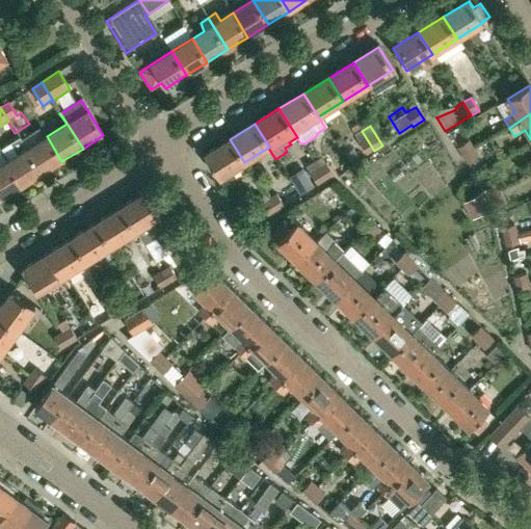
[(362,131),(353,136),(366,156),(374,151),(362,131)]
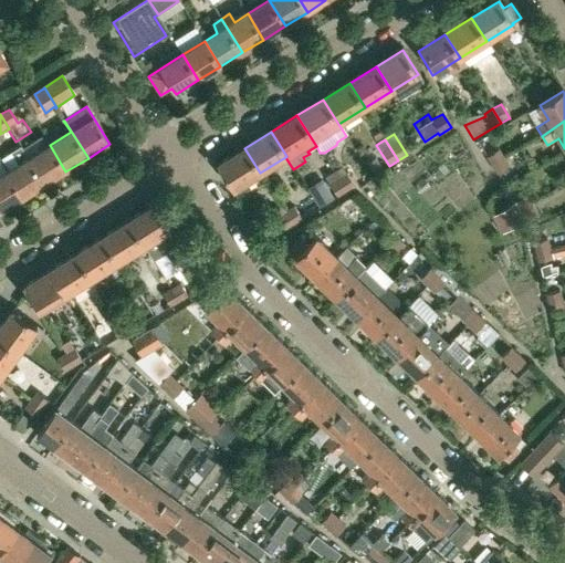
[(50,145),(28,159),(44,185),(65,171),(50,145)]
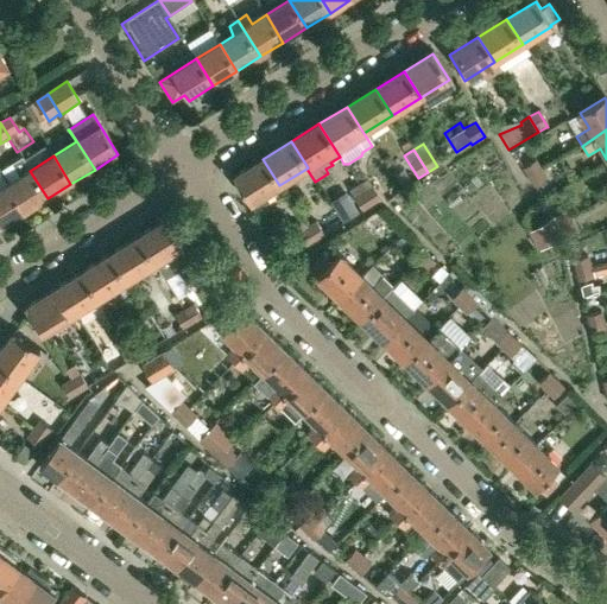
[(11,165),(19,177),(6,185),(24,213),(48,198),(30,171),(29,171),(21,159),(11,165)]
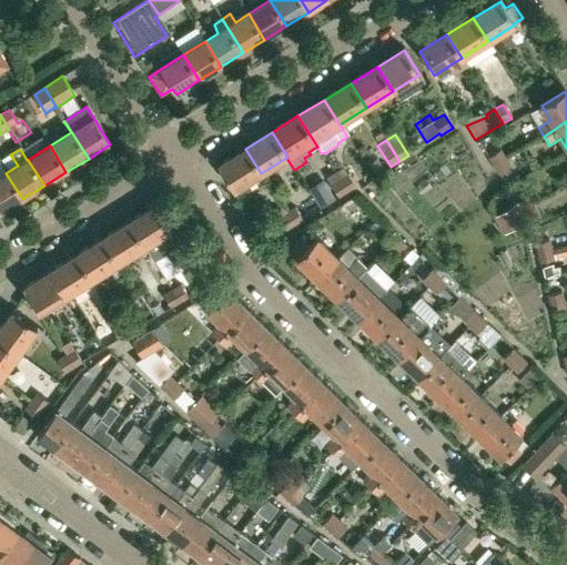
[(219,165),(234,190),(261,173),(245,149),(219,165)]
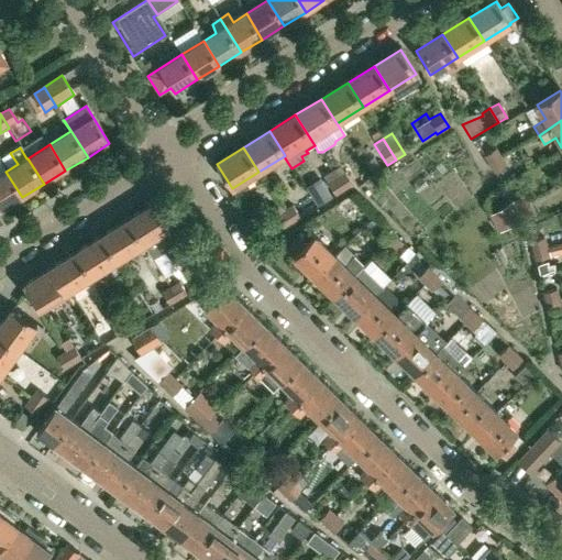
[(488,165),(502,157),(496,150),(483,157),(488,165)]
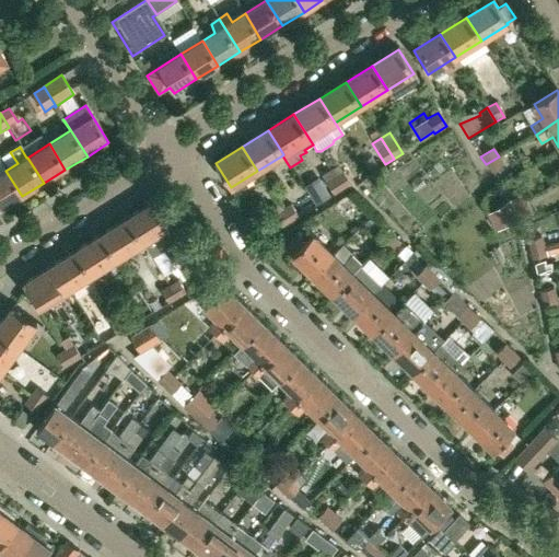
[(499,157),(486,164),(491,173),(503,165),(499,157)]
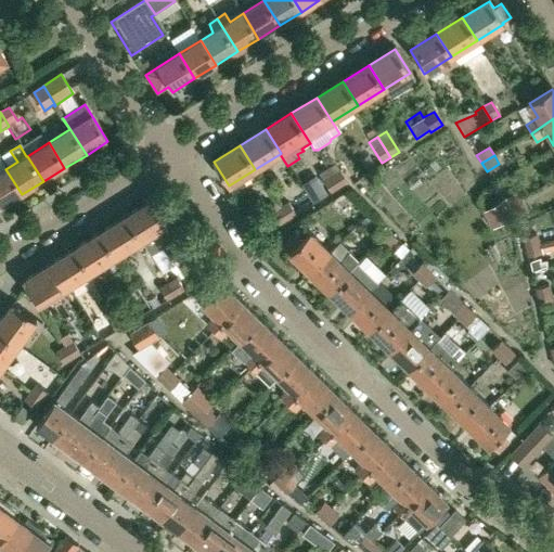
[(347,184),(346,183),(335,165),(326,170),(338,190),(347,184)]
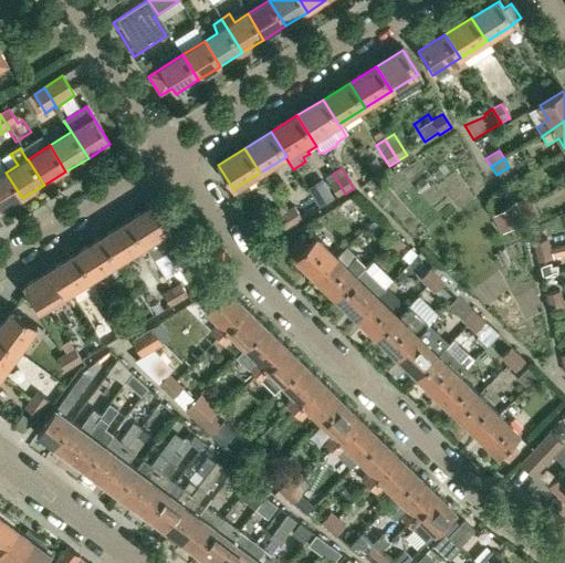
[(0,212),(22,198),(6,173),(0,176),(0,212)]
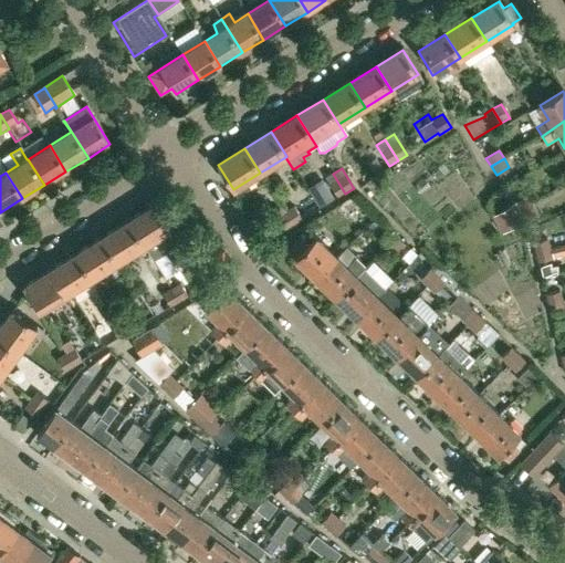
[(336,199),(345,194),(333,174),(324,179),(336,199)]
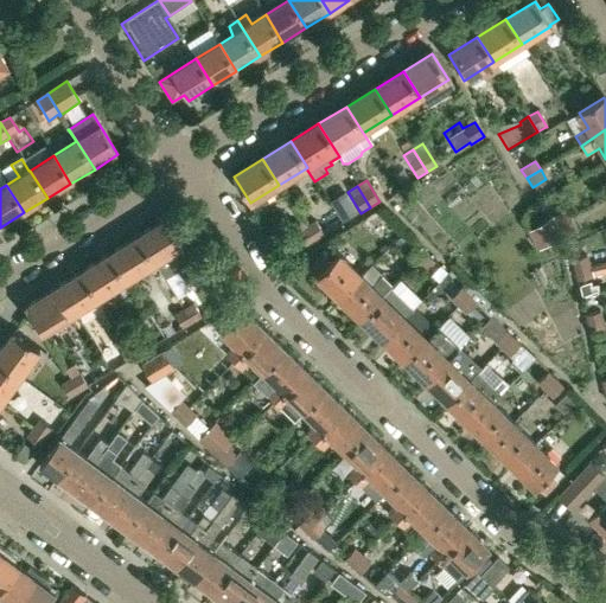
[(337,210),(344,222),(355,216),(348,203),(337,210)]
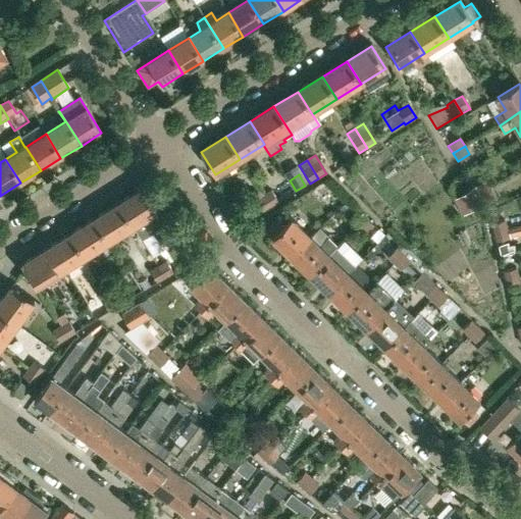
[(478,207),(483,204),(484,204),(479,196),(497,185),(496,183),(489,186),(485,180),(453,201),(463,217),(478,207)]
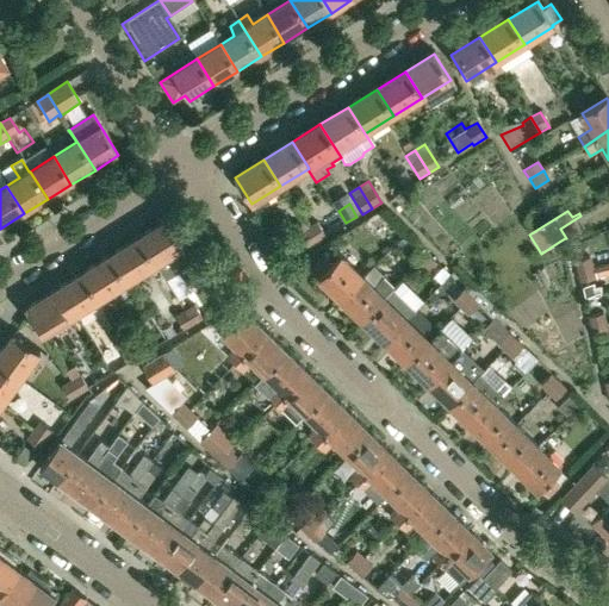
[(583,219),(580,216),(560,229),(566,238),(565,238),(566,242),(580,233),(576,224),(583,219)]
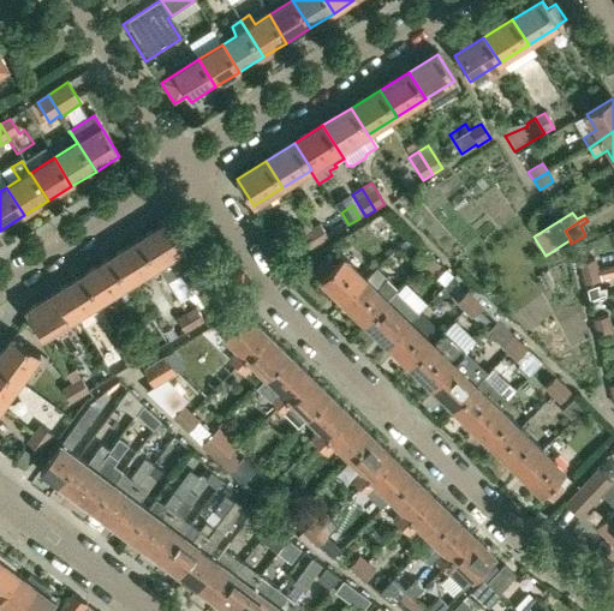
[(326,226),(332,234),(343,228),(337,219),(326,226)]
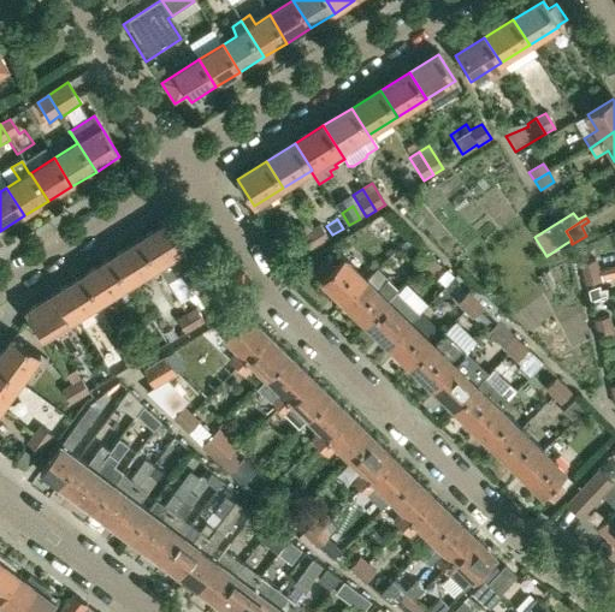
[(202,274),(170,223),(140,241),(157,267),(157,268),(166,284),(179,275),(185,285),(202,274)]
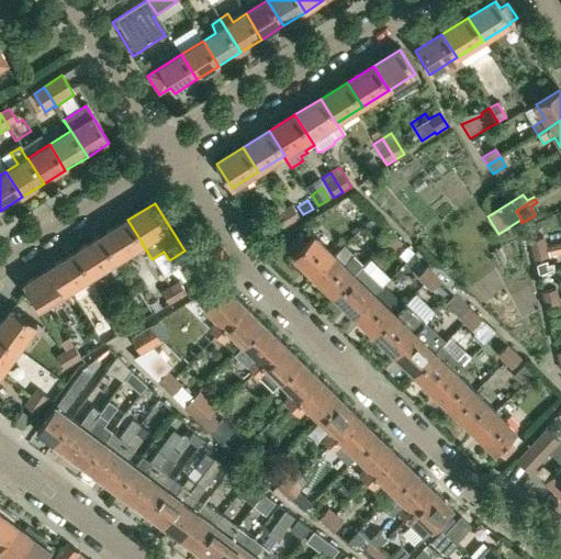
[(292,207),(282,212),(291,224),(300,220),(292,207)]
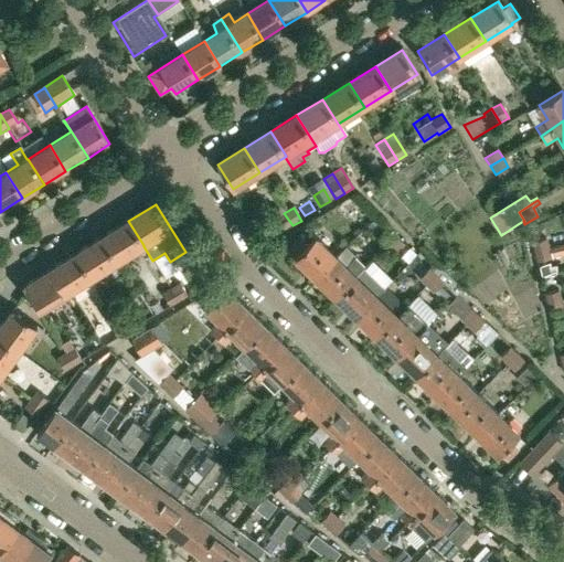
[(275,219),(283,231),(293,225),(284,213),(275,219)]
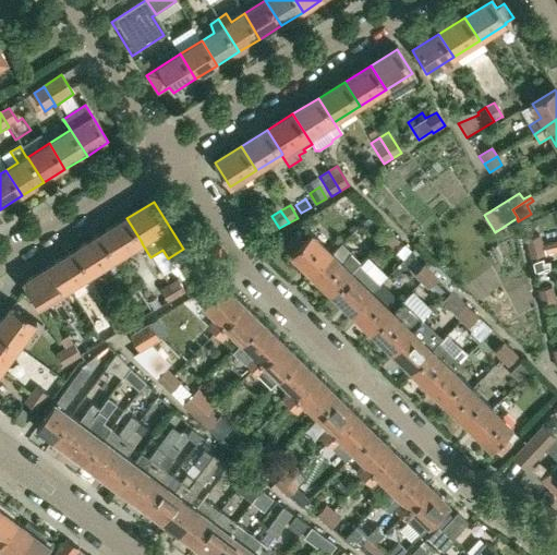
[(116,258),(142,243),(142,242),(126,218),(100,234),(116,258)]
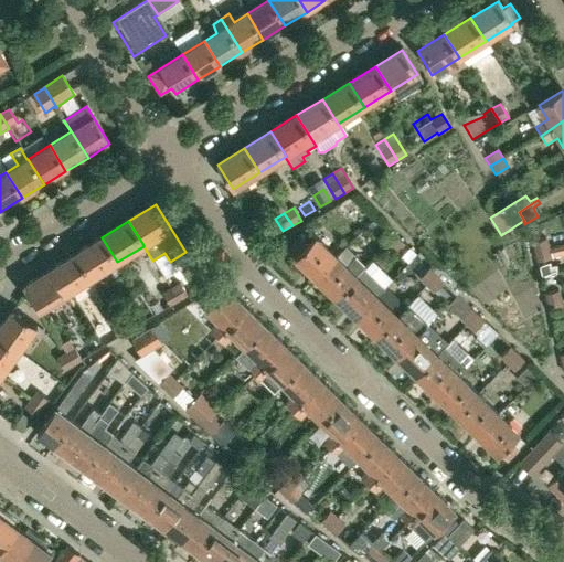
[(395,236),(389,230),(378,242),(384,247),(395,236)]
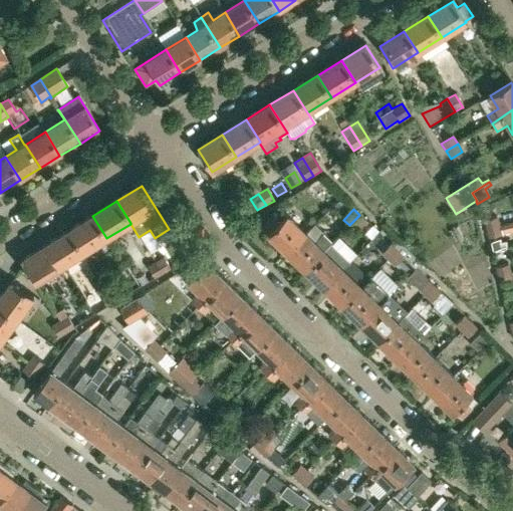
[(366,222),(359,215),(349,225),(356,232),(366,222)]
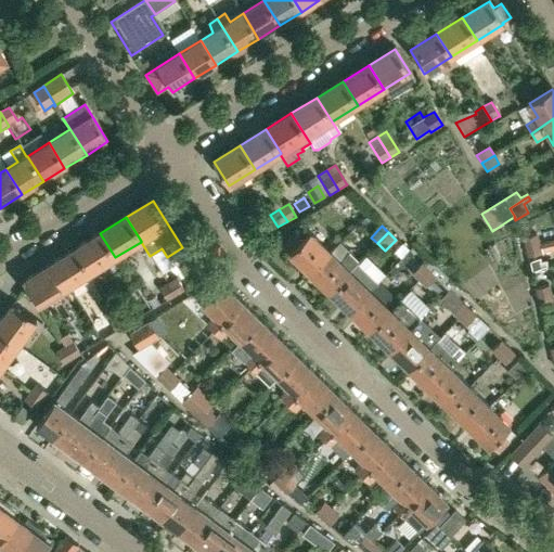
[(549,232),(523,239),(522,239),(525,249),(551,243),(549,232)]
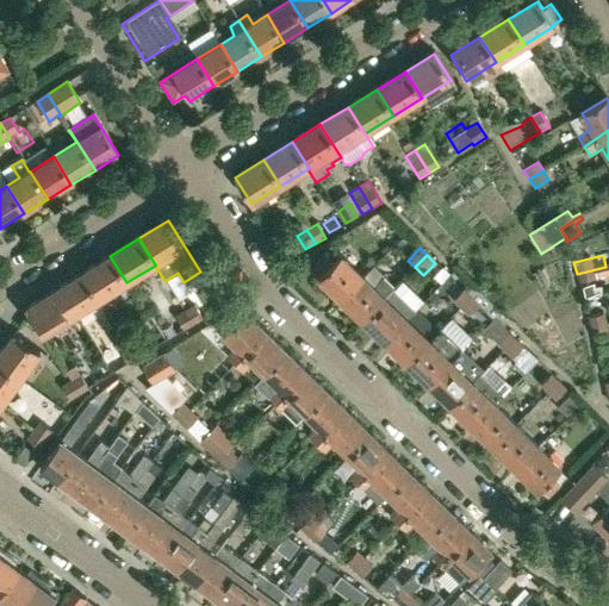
[(110,256),(81,274),(98,300),(126,282),(110,256)]
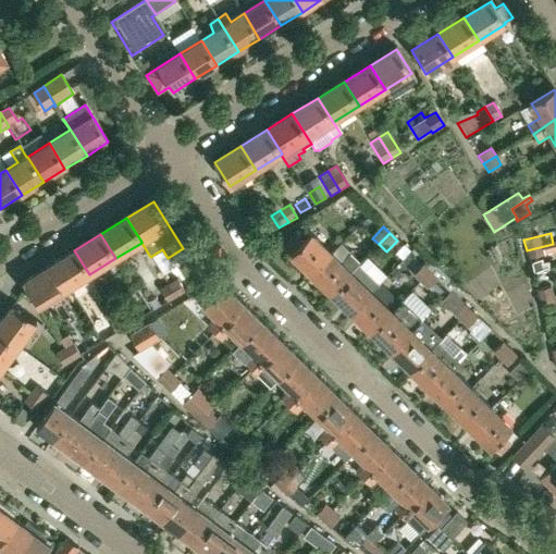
[(291,254),(311,274),(331,254),(310,234),(303,242),(296,236),(285,248),(291,254)]
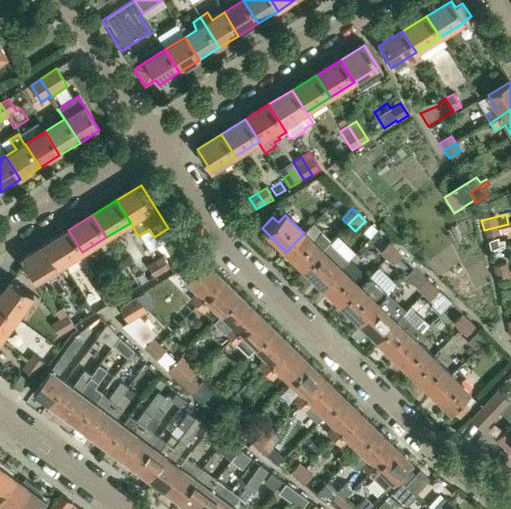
[(486,238),(499,235),(510,231),(510,223),(508,224),(484,230),(486,238)]
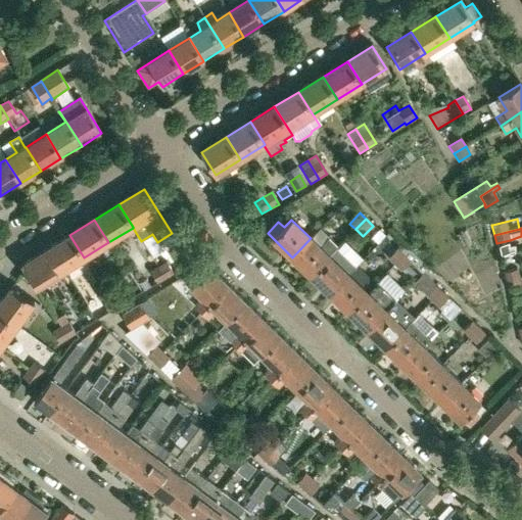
[(292,257),(311,275),(337,248),(319,230),(311,239),(311,238),(292,257)]
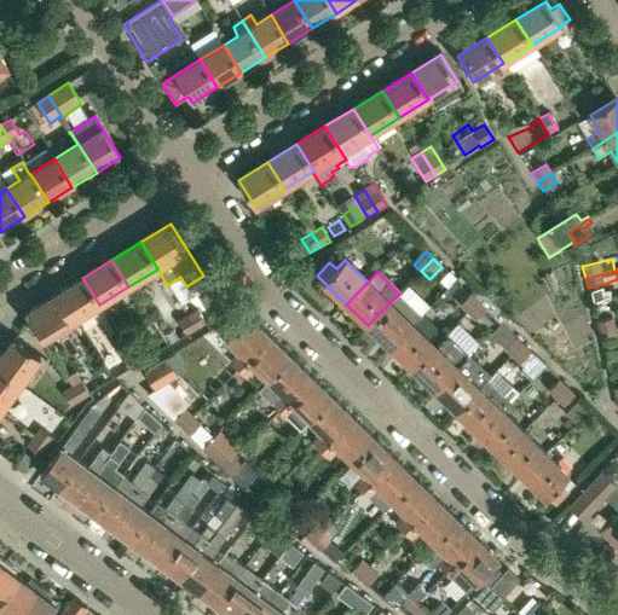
[(82,278),(53,296),(70,323),(99,305),(82,278)]
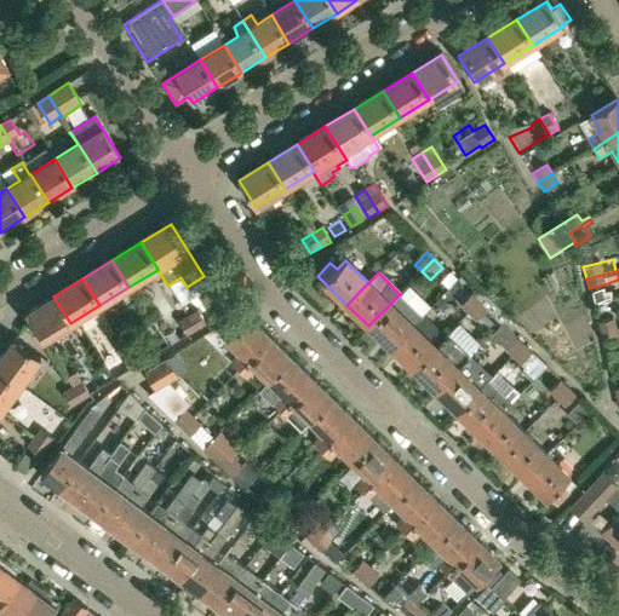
[(486,295),(481,291),(474,298),(471,295),(459,308),(466,315),(486,295)]
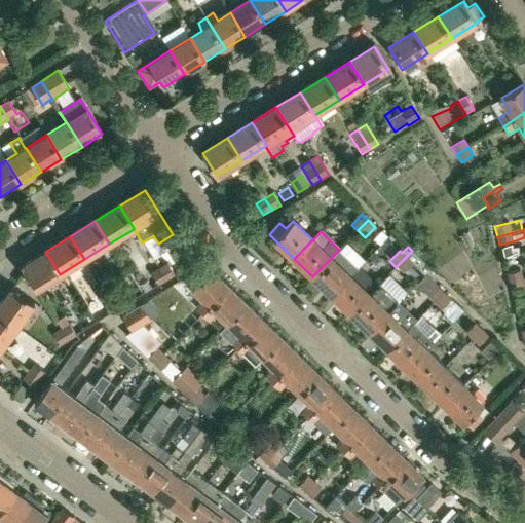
[(501,249),(503,260),(519,256),(517,250),(511,251),(511,247),(501,249)]
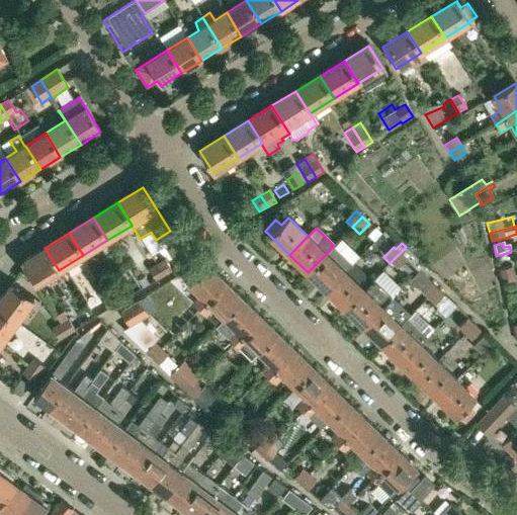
[(308,272),(326,290),(344,272),(345,273),(352,266),(333,248),(335,246),(334,246),(308,272)]
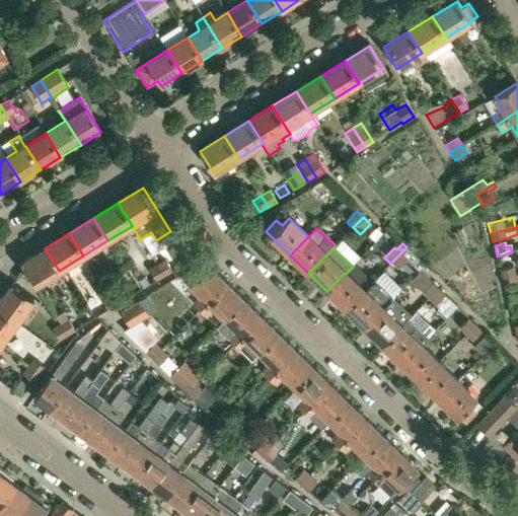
[(414,254),(407,247),(390,264),(396,271),(414,254)]
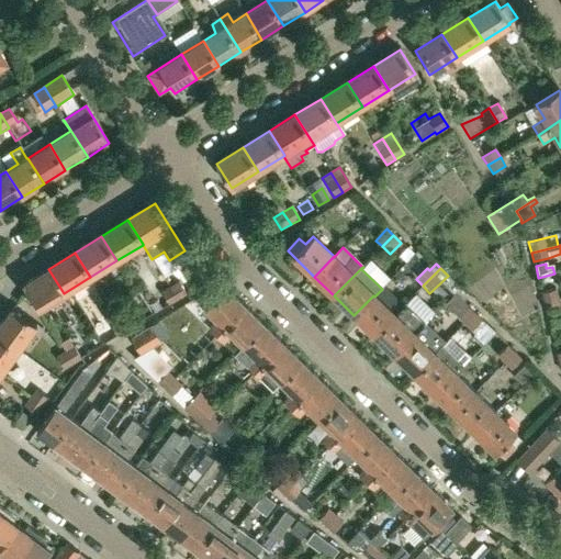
[(22,286),(26,292),(37,310),(64,293),(48,269),(22,286)]
